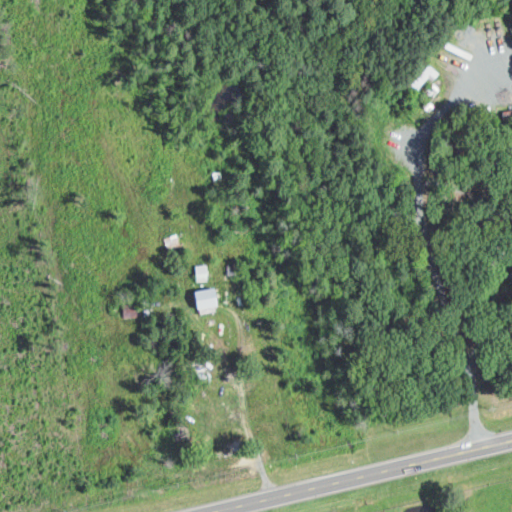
[(451,44),(472,52),(470,58),(449,50),(451,44)]
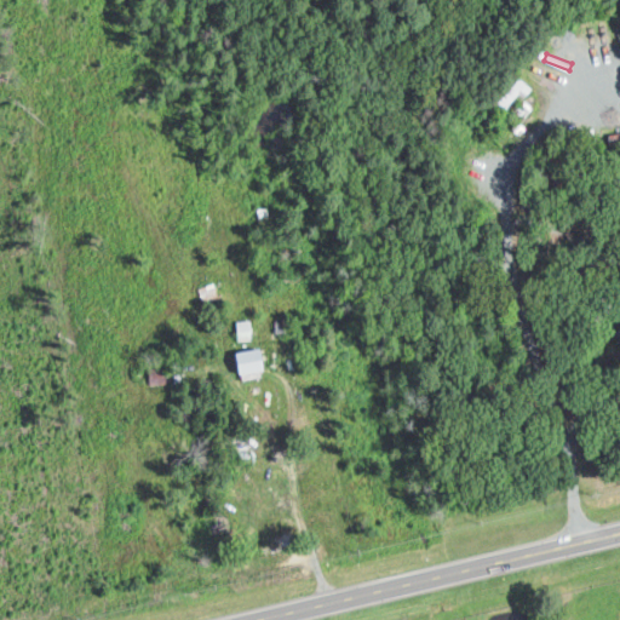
[(526,84),(518,78),(498,104),(505,109),(526,84)]
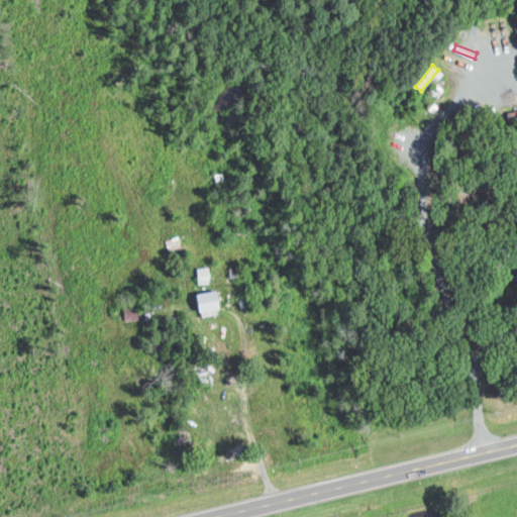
[(199,284),(211,283),(210,267),(199,267),(199,284)]
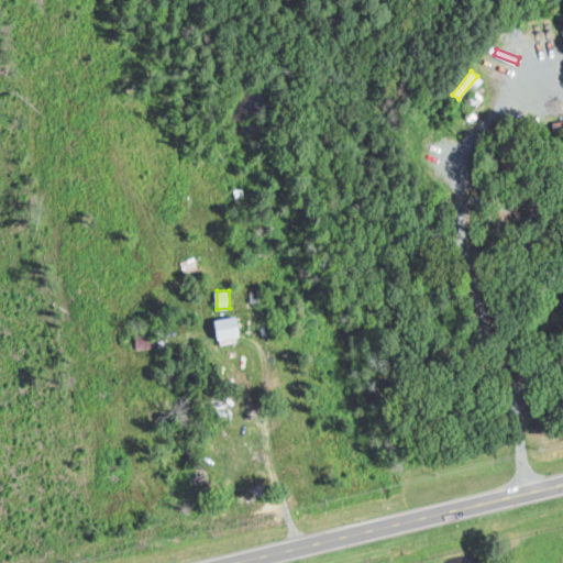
[(213,319),(236,315),(240,338),(217,341),(213,319)]
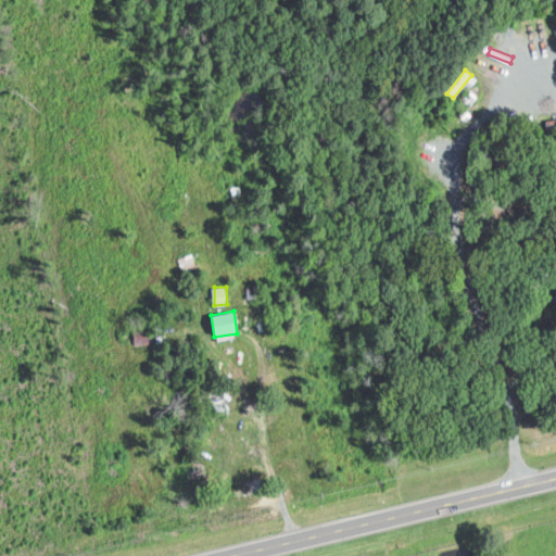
[(135,344),(152,344),(152,329),(135,330),(135,344)]
